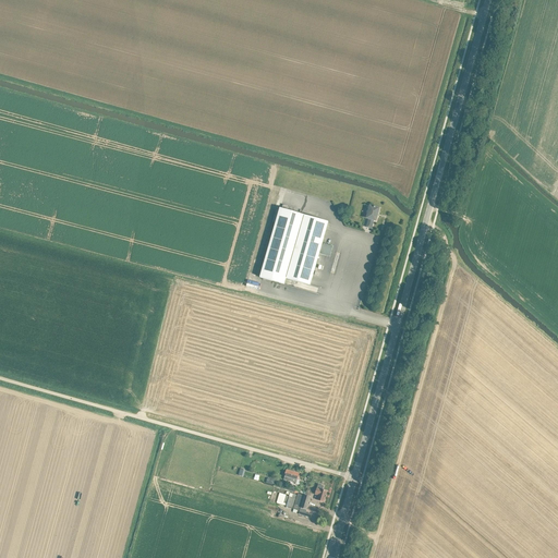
[(374,207),(370,206),(366,218),(370,219),(368,220),(366,228),(367,228),(367,227),(372,228),(371,229),(372,229),(374,220),(376,221),(379,208),(375,207),(374,207)]
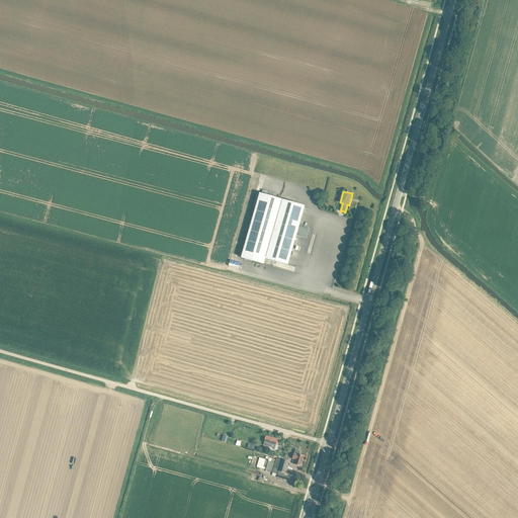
[(307,239),(309,229),(298,226),(305,206),(260,193),(241,258),(264,264),(265,258),(287,265),(296,236),(307,239)]
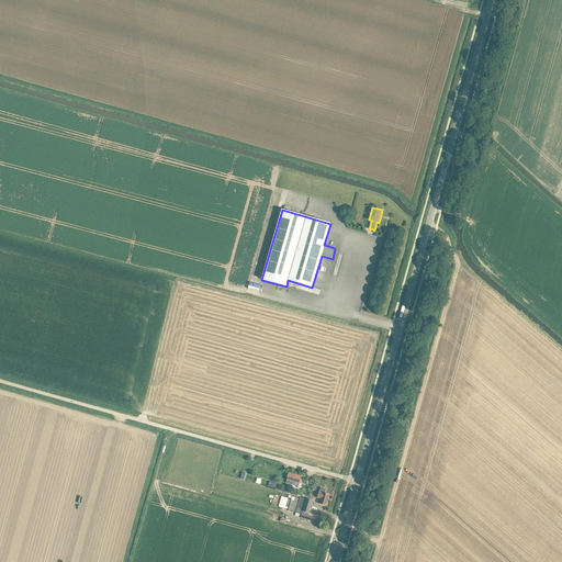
[(285,483),(298,486),(298,487),(301,489),(302,484),(300,483),(301,476),(289,473),(285,483)]
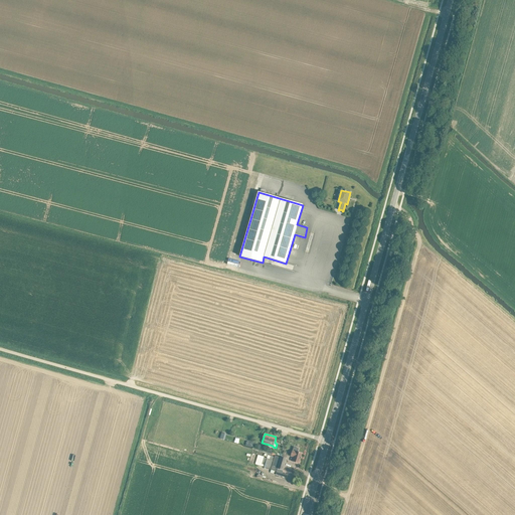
[(299,464),(302,454),(293,451),(291,457),(294,458),(293,462),(299,464)]
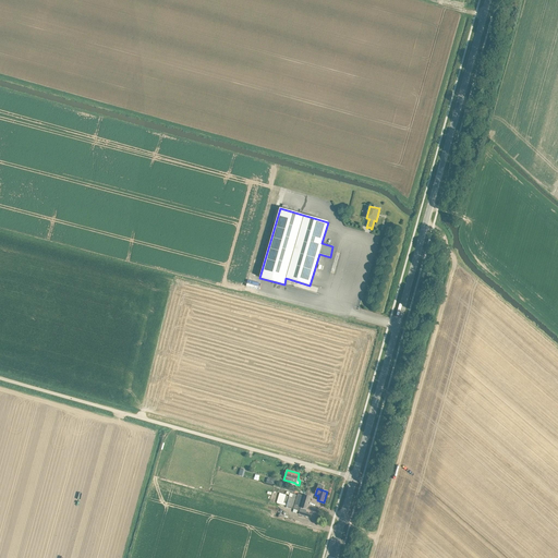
[(292,509),(296,495),(290,494),(289,497),(286,496),(283,502),(287,504),(286,507),(292,509)]
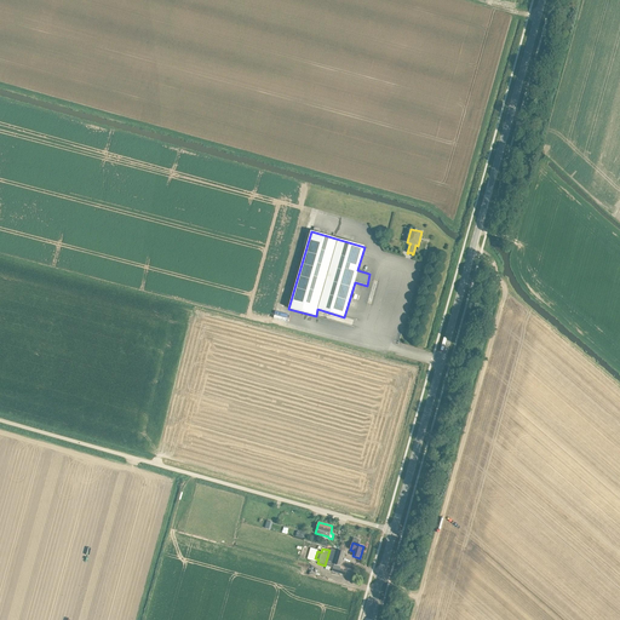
[(333,568),(334,564),(338,551),(331,549),(326,566),(333,568)]
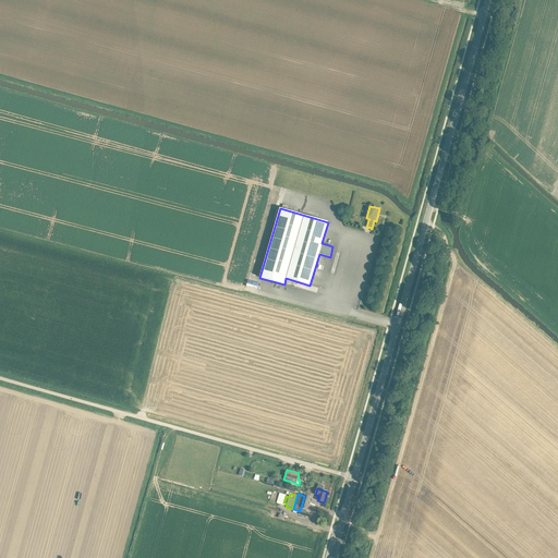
[(311,518),(312,514),(306,512),(311,497),(304,496),(301,508),(300,511),(299,513),(311,518)]
